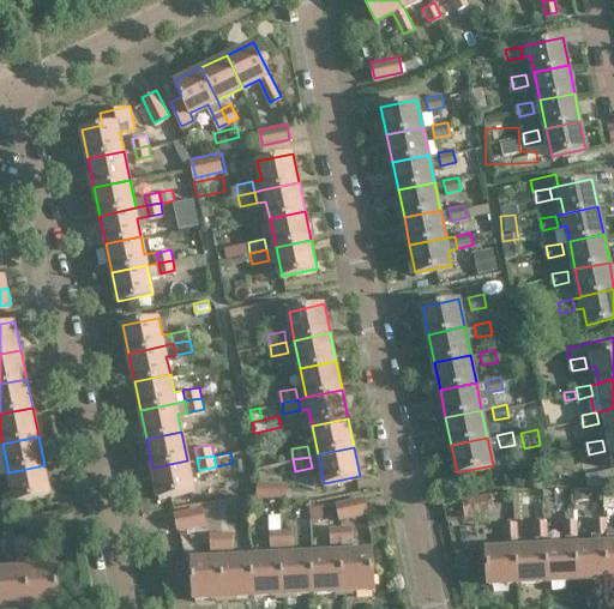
[(187,460),(152,468),(158,496),(193,489),(190,471),(199,470),(197,458),(187,460)]
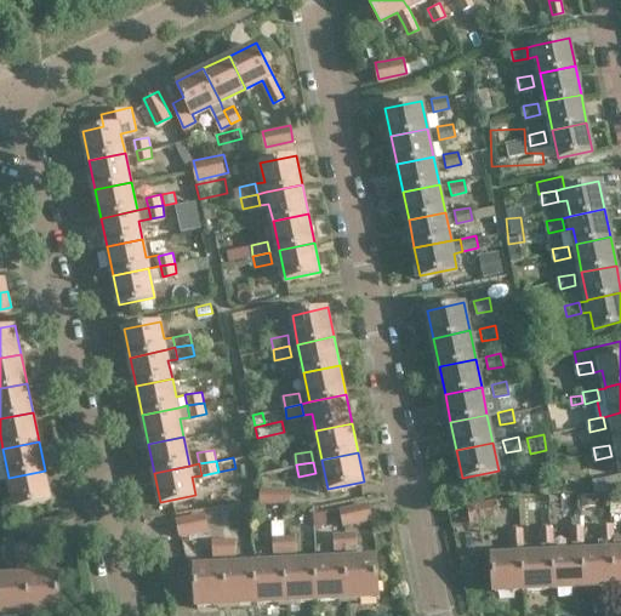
[(45,471),(9,478),(15,507),(51,500),(45,471)]
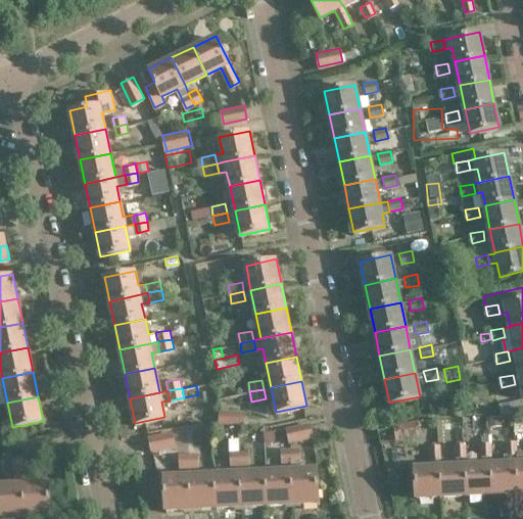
[(220,411),(220,426),(243,426),(243,411),(220,411)]
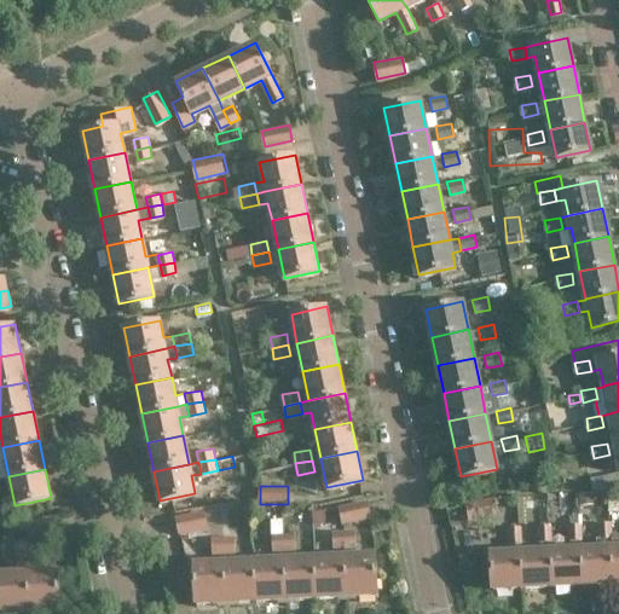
[(593,492),(578,492),(578,503),(593,503),(593,492)]
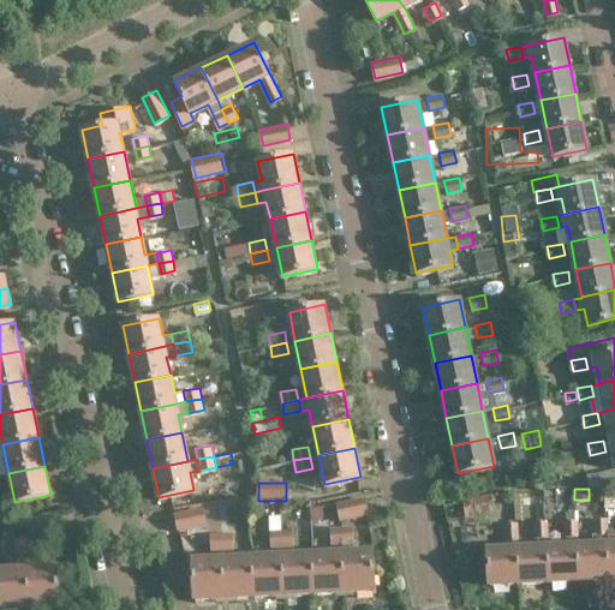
[(490,494),(463,500),(466,515),(494,509),(490,494)]
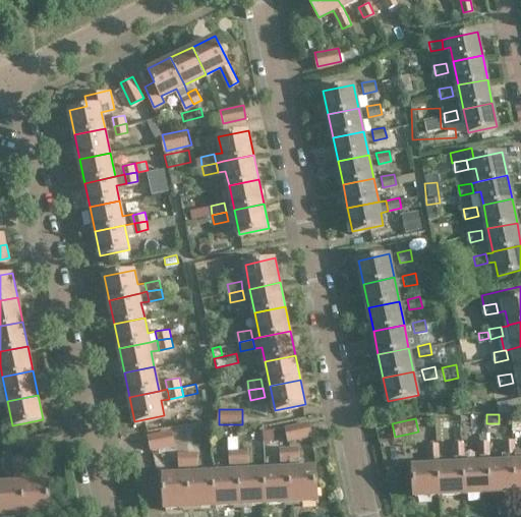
[(311,435),(308,420),(285,425),(288,440),(311,435)]
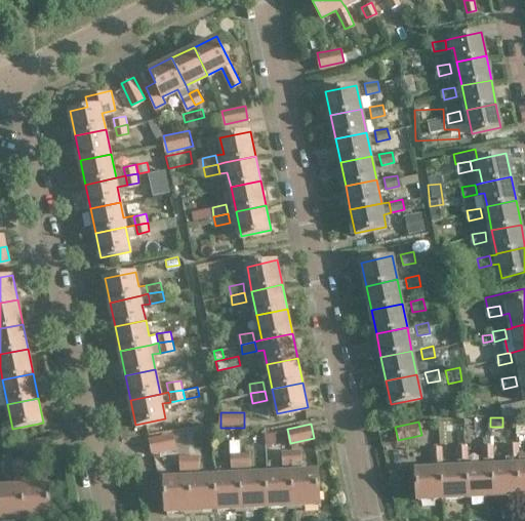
[(172,433),(149,438),(152,451),(175,446),(172,433)]
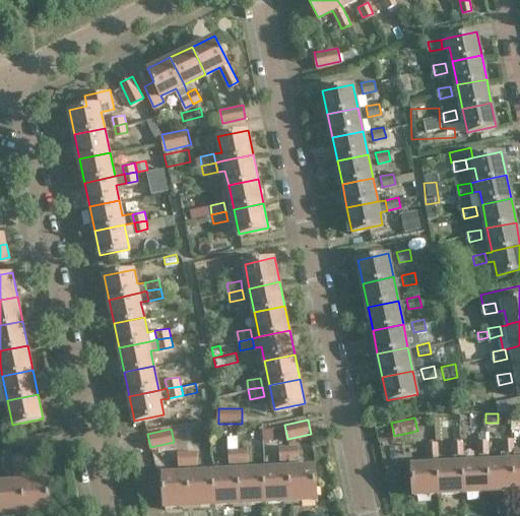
[(503,438),(504,451),(514,451),(513,448),(513,438),(503,438)]
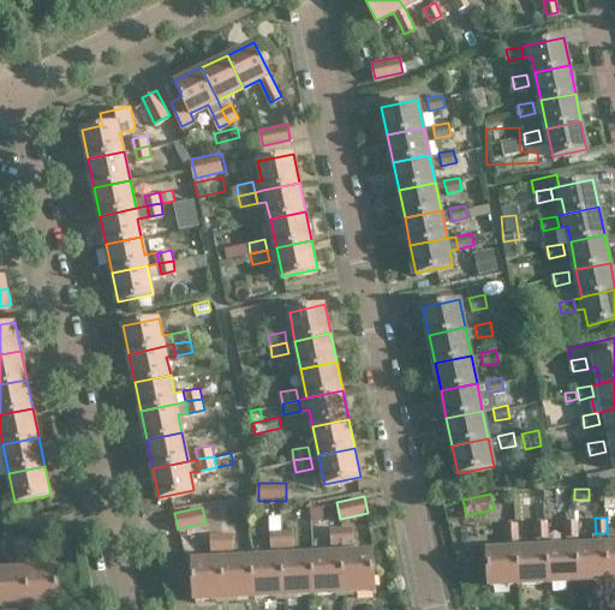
[(565,520),(566,534),(577,534),(577,519),(565,520)]
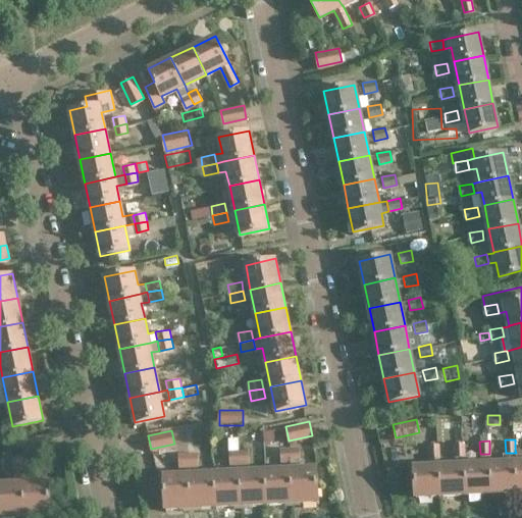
[(454,443),(455,456),(464,455),(464,442),(454,443)]
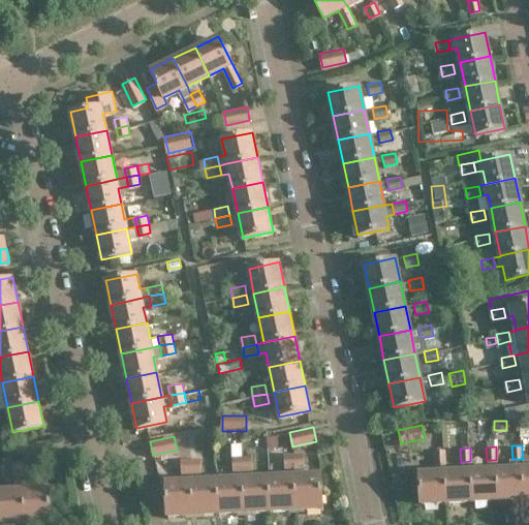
[(434,450),(435,463),(444,462),(444,450),(434,450)]
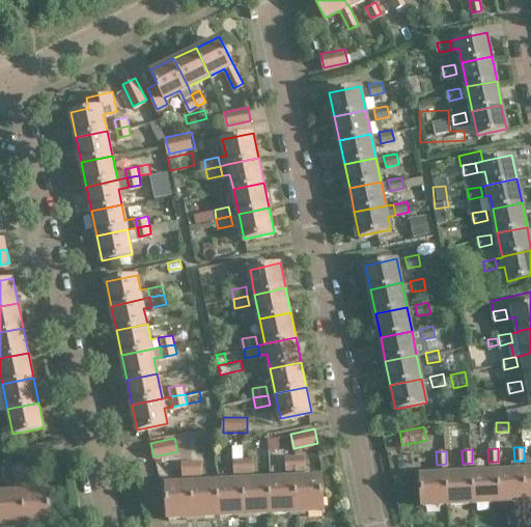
[(295,454),(285,455),(285,468),(285,469),(296,469),(295,454)]
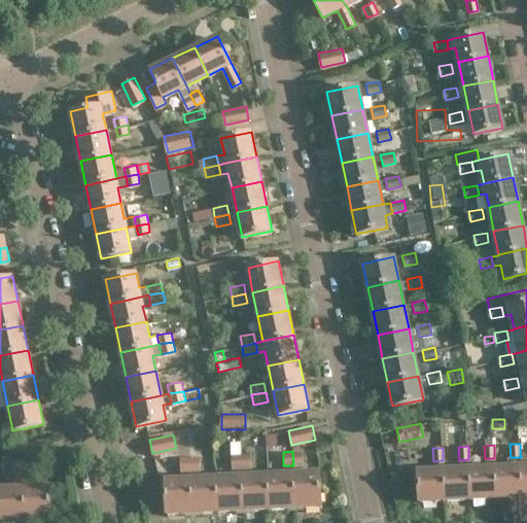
[(303,451),(292,451),(293,465),(295,508),(321,506),(320,473),(306,473),(305,463),(303,463),(303,451)]
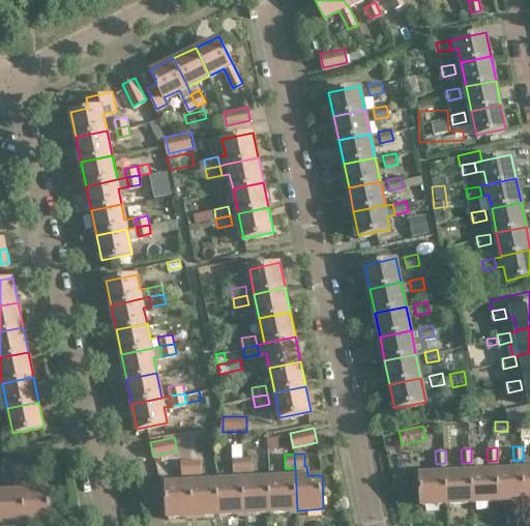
[(243,469),(253,468),(253,456),(242,457),(243,469)]
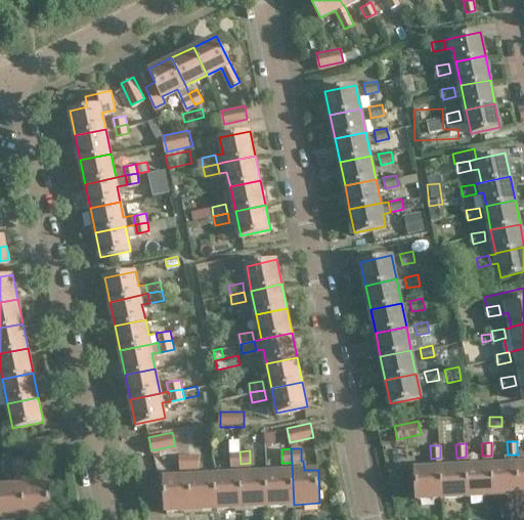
[(239,451),(230,451),(230,464),(241,464),(239,451)]
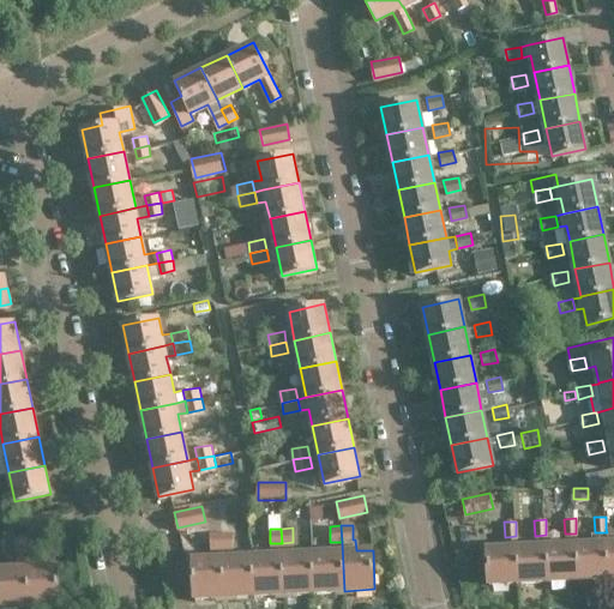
[(221,531),(209,532),(210,547),(222,546),(221,531)]
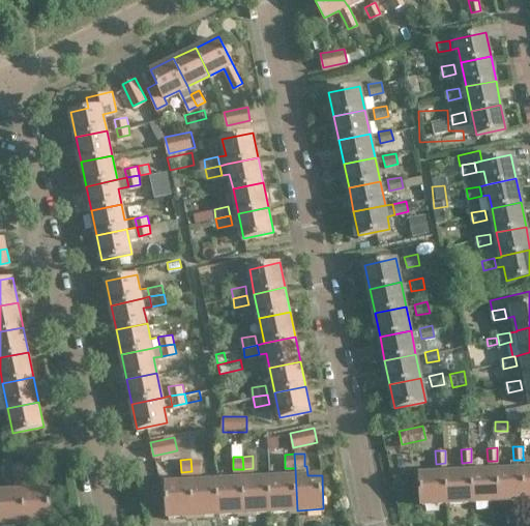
[(192,471),(201,471),(200,459),(190,459),(192,471)]
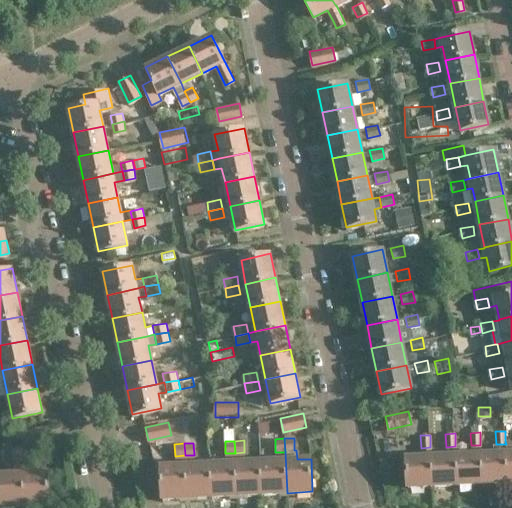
[(493,453),(481,454),(482,483),(507,481),(506,452),(506,444),(496,444),(493,444),(493,453)]
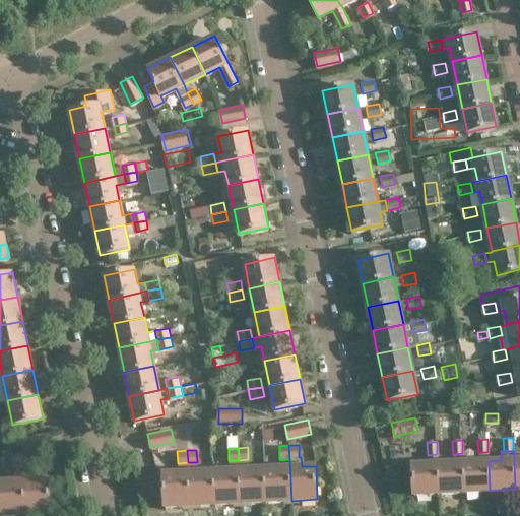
[(23,473),(33,472),(31,458),(22,459),(23,473)]
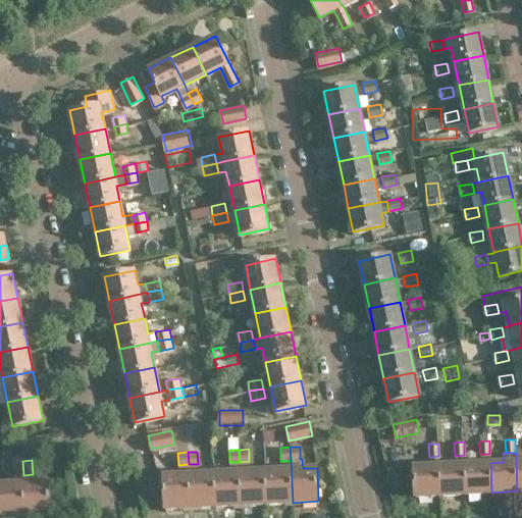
[(22,461),(13,461),(13,475),(23,475),(22,461)]
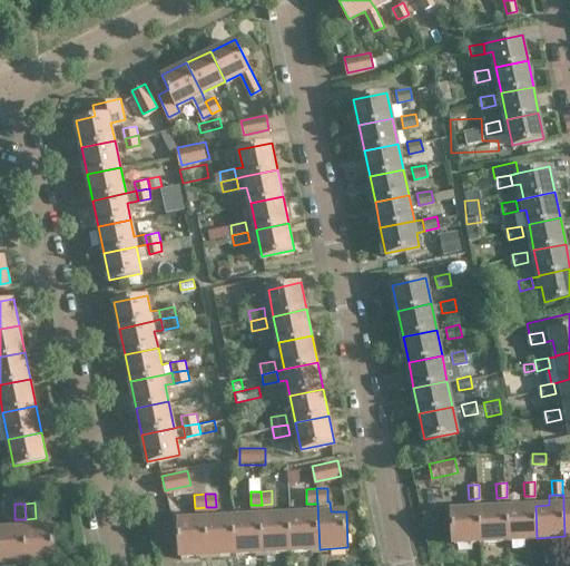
[(537,538),(536,506),(508,507),(509,539),(537,538)]
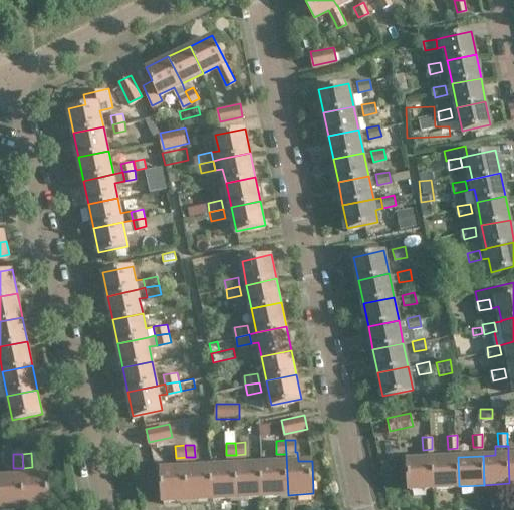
[(459,486),(458,457),(433,458),(434,487),(459,486)]
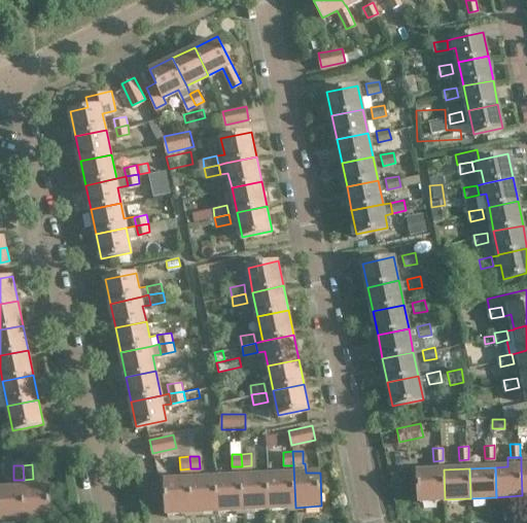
[(419,500),(445,499),(444,469),(418,471),(419,500)]
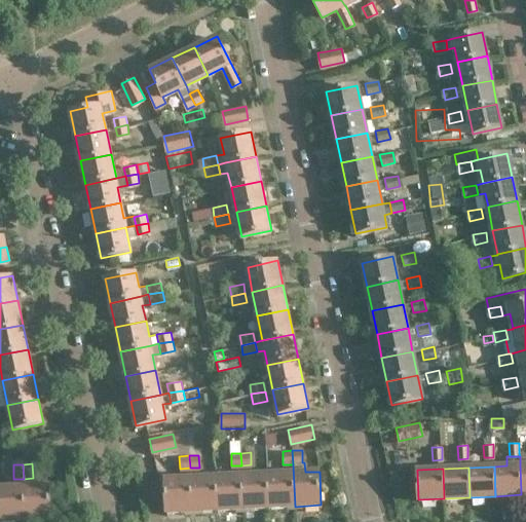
[(282,473),(268,474),(269,508),(295,507),(293,473),(282,473)]
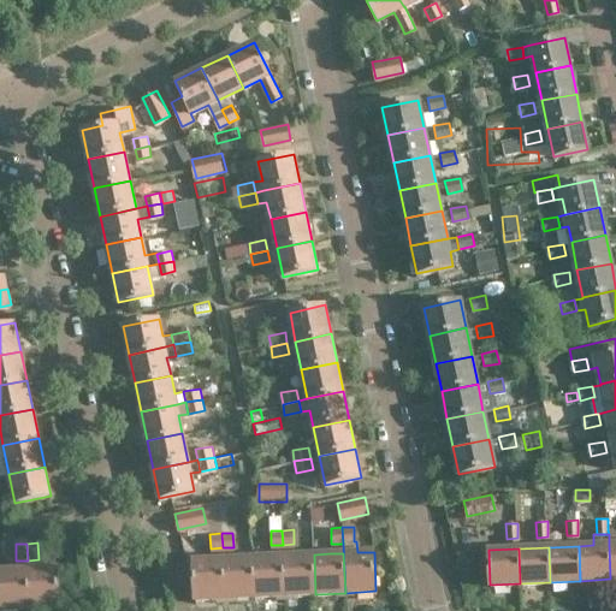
[(283,556),(285,595),(315,594),(314,555),(283,556)]
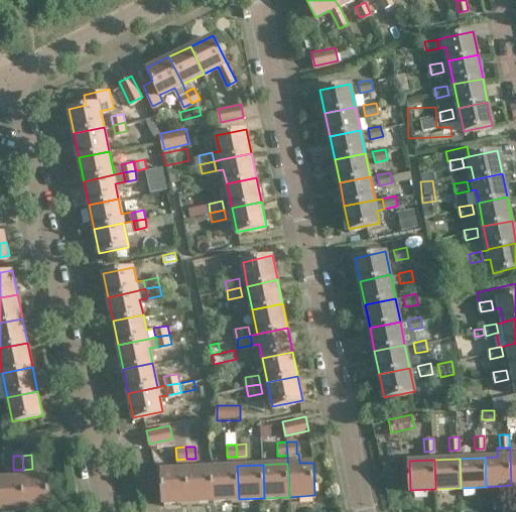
[(212,467),(214,500),(239,499),(237,466),(212,467)]
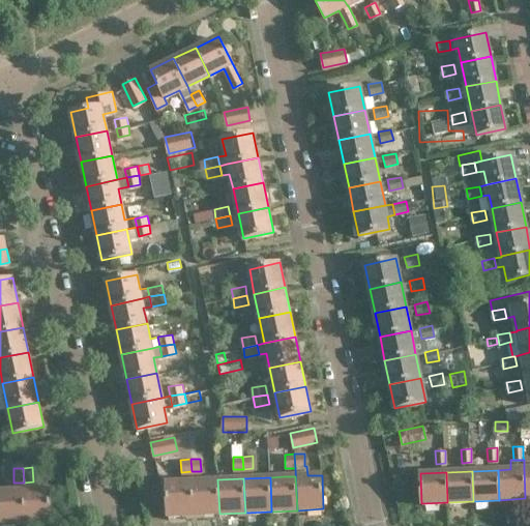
[(192,481),(194,515),(219,514),(217,479),(192,481)]
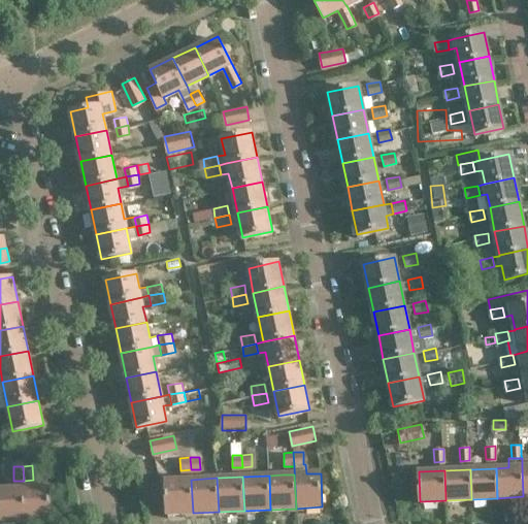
[(166,515),(193,513),(191,480),(165,481),(166,515)]
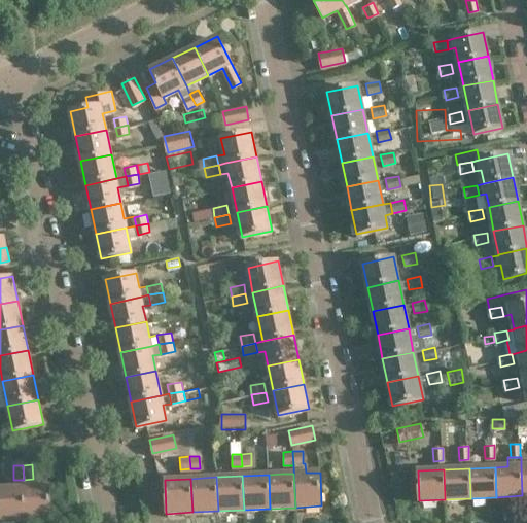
[(24,487),(26,521),(51,519),(49,485),(24,487)]
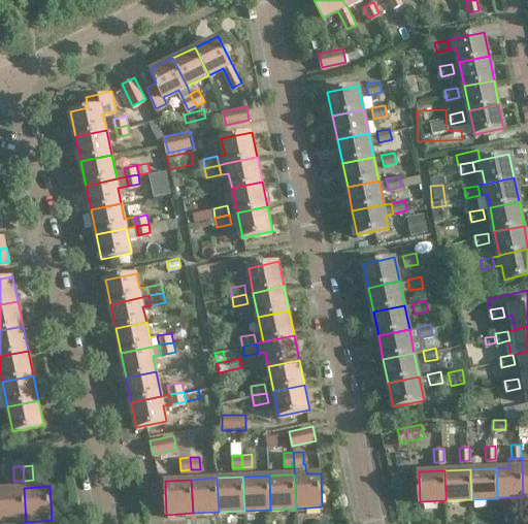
[(24,488),(0,488),(0,522),(26,522),(24,488)]
